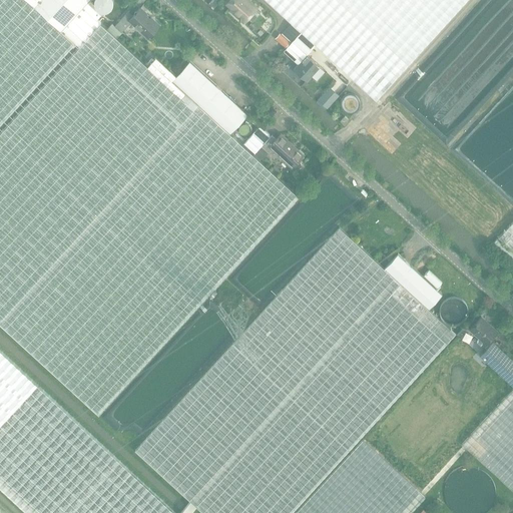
[(0,0),(0,124),(78,41),(33,0),(0,0)]
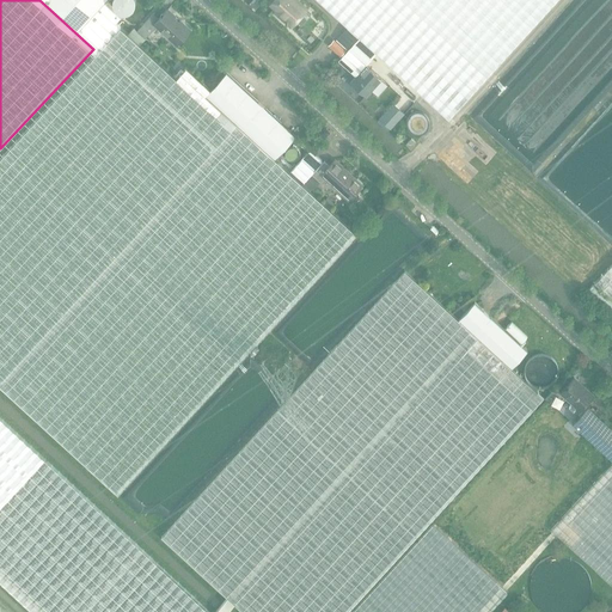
[(115,23),(121,17),(103,1),(104,0),(40,0),(93,49),(98,53),(99,54),(121,28),(115,23)]
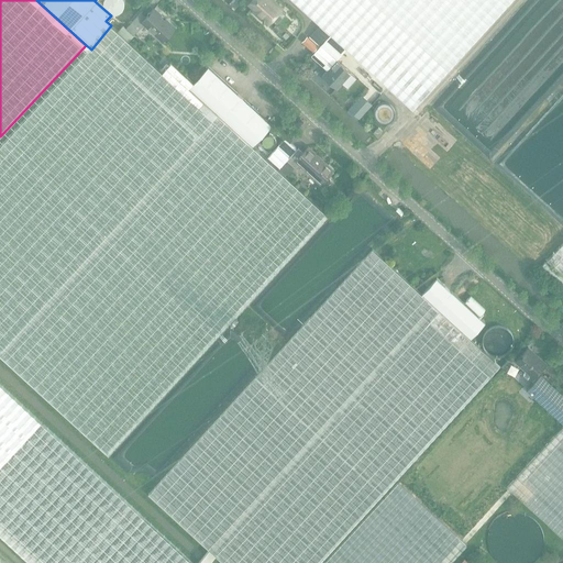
[(282,9),(272,0),(252,0),(249,4),(260,15),(258,17),(266,24),(282,9)]
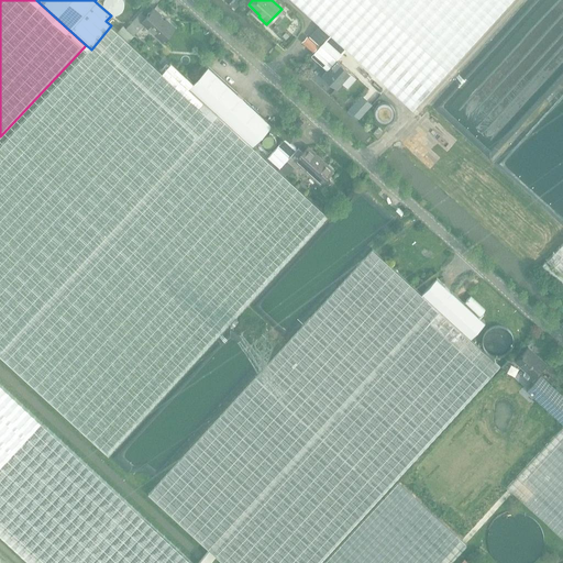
[(291,0),(320,24),(330,33),(330,34),(346,48),(412,108),(479,34),(510,0),(291,0)]
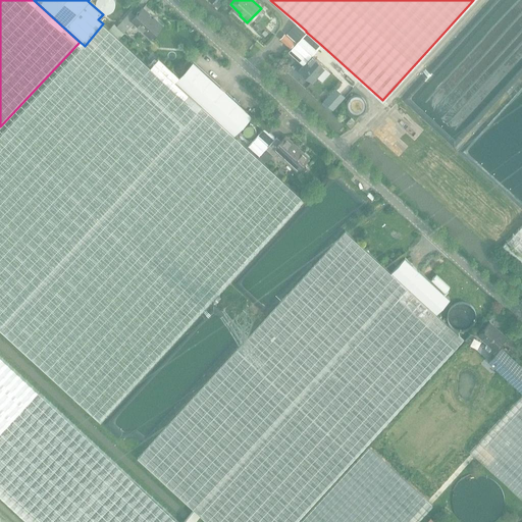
[(124,34),(134,23),(150,39),(162,25),(143,8),(135,16),(131,12),(116,27),(124,34)]
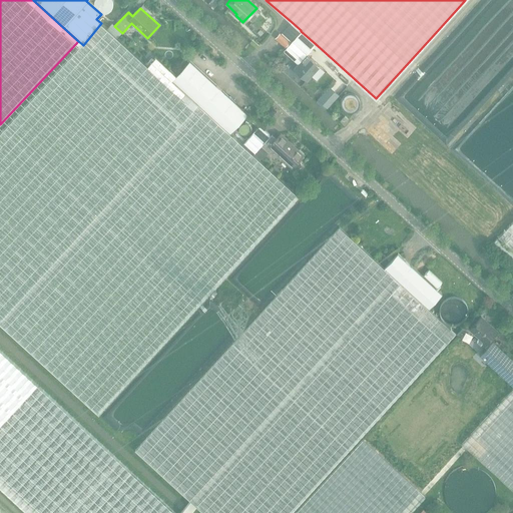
[(300,197),(260,160),(252,154),(229,133),(147,66),(117,38),(122,33),(114,26),(111,23),(106,28),(101,23),(83,45),(82,44),(0,134),(0,322),(100,415),(216,288),(300,197)]
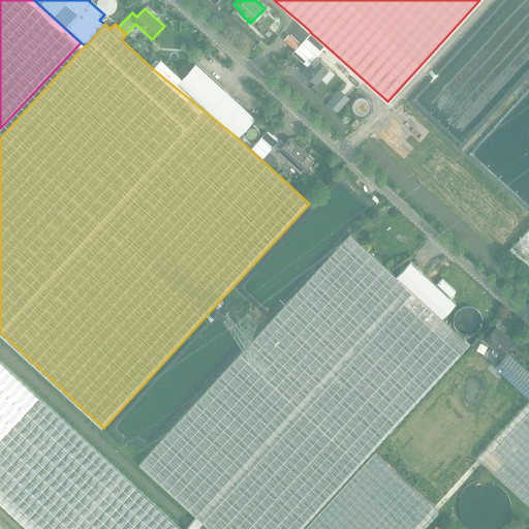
[(299,43),(293,39),(288,34),(283,39),(293,50),(299,43)]
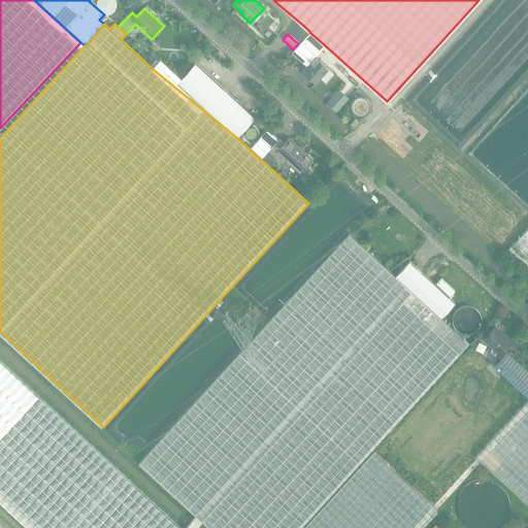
[(305,37),(292,52),(306,65),(320,51),(305,37)]
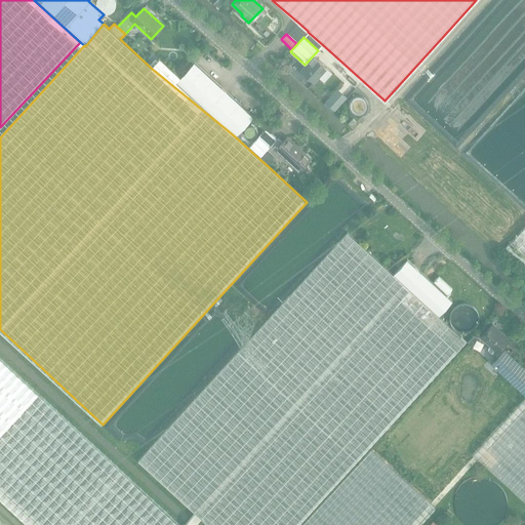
[(326,67),(314,56),(301,71),(314,82),(326,67)]
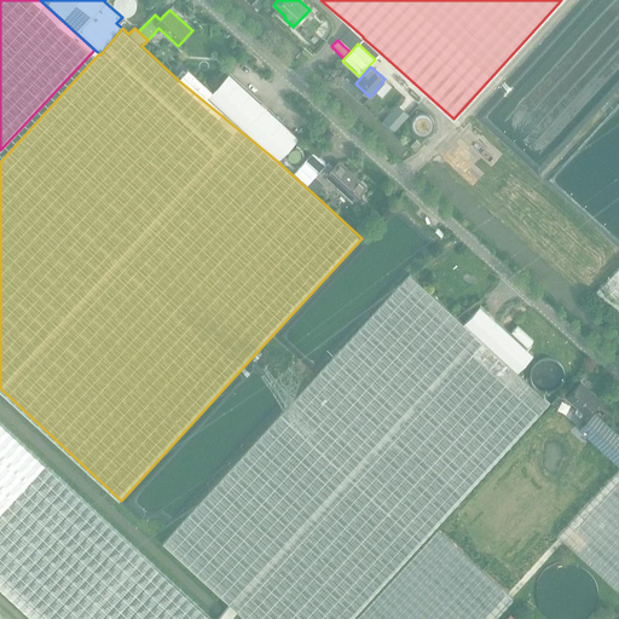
[(277,161),(299,138),(229,74),(213,91),(189,68),(178,80),(277,161)]
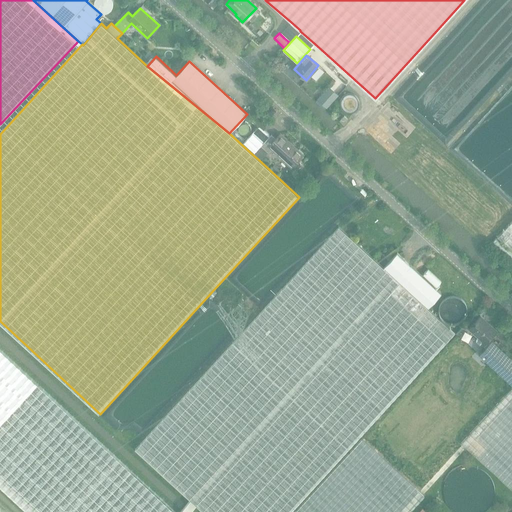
[(328,87),(318,98),(327,107),(337,95),(328,87)]
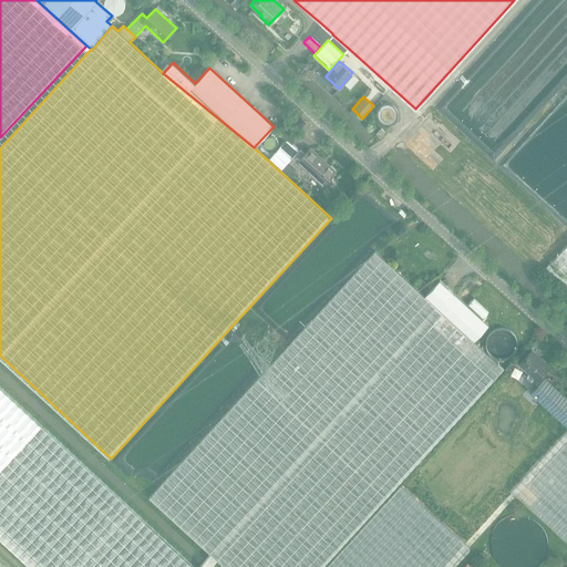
[(397,117),(397,116),(395,112),(393,109),(392,106),(390,105),(385,104),(382,105),(380,105),(377,107),(375,110),(373,112),(373,116),(373,121),(375,125),(378,126),(380,127),(382,129),(384,129),(388,129),(390,127),(392,126),(393,125),(395,121),(397,117)]
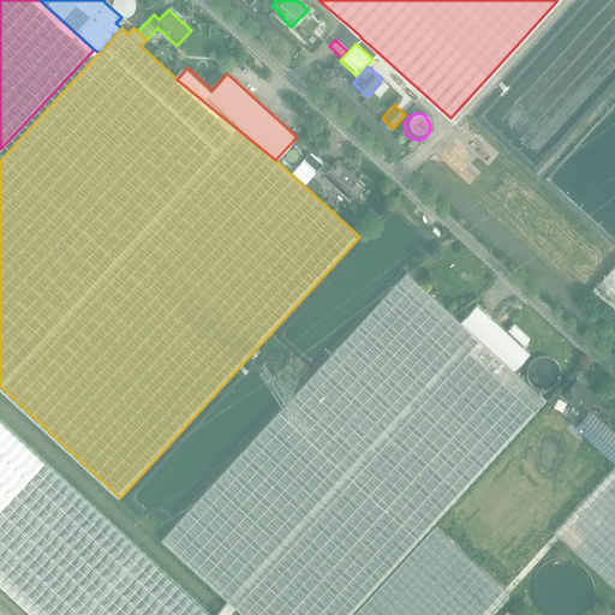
[(389,132),(393,129),(382,118),(378,121),(389,132)]
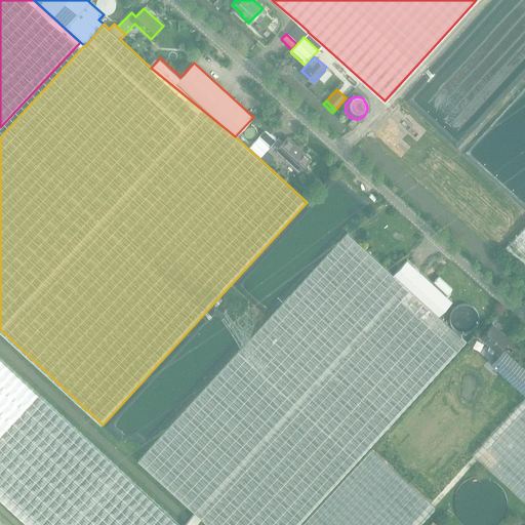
[(266,129),(249,146),(260,156),(267,150),(277,138),(266,129)]
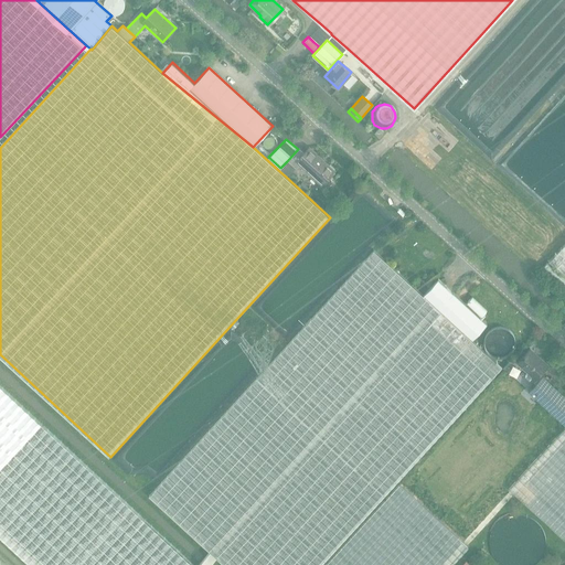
[(287,161),(295,168),(296,169),(299,164),(322,184),(323,183),(326,185),(327,185),(328,185),(330,185),(331,183),(332,181),(331,180),(329,177),(334,170),(328,164),(326,166),(307,149),(304,153),(299,149),(298,149),(287,161)]
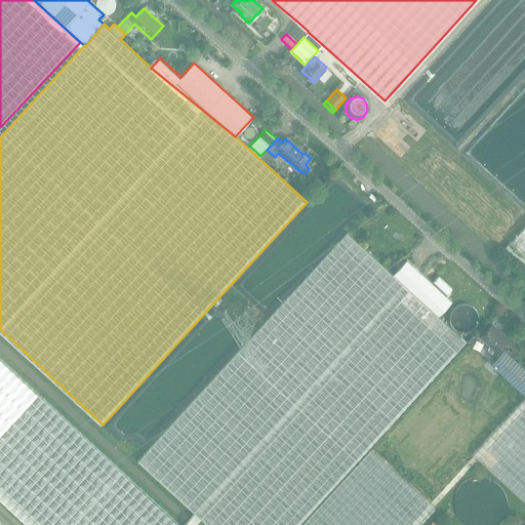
[(268,150),(267,150),(260,156),(258,158),(266,164),(274,156),(268,150)]
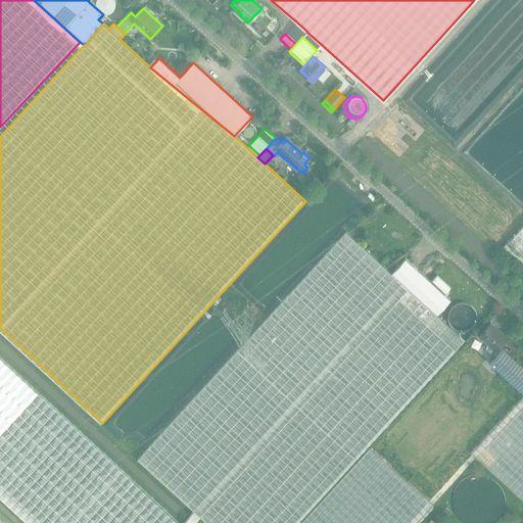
[(522,222),(507,240),(522,254),(522,222)]
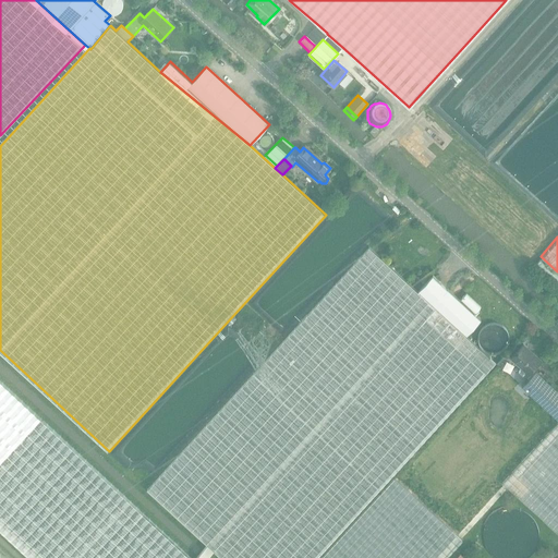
[(315,557),(494,363),(465,337),(438,312),(417,292),(370,249),(148,490),(208,545),(196,557),(207,557),(214,550),(222,557),(315,557)]
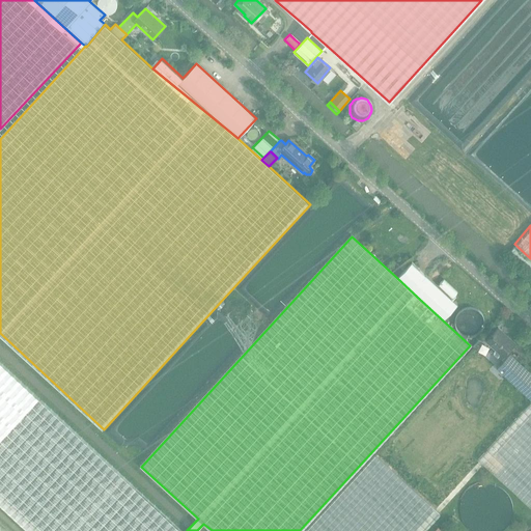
[(457,305),(429,279),(412,262),(397,278),(417,297),(443,320),(457,305)]
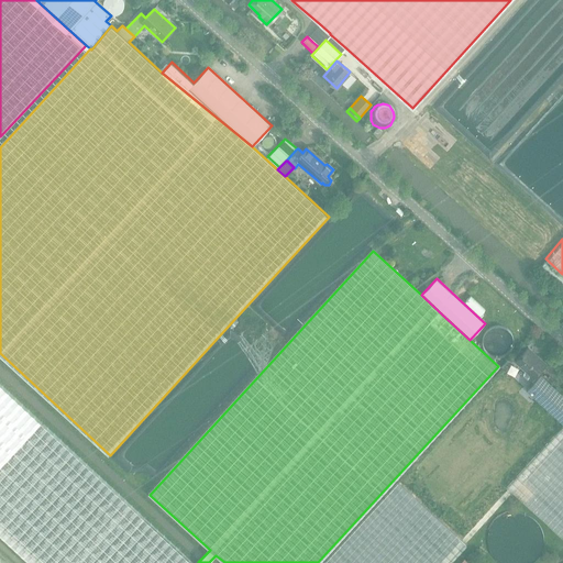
[(510,340),(511,340),(510,337),(509,333),(508,331),(506,329),(505,328),(500,326),(498,324),(495,324),(492,326),(488,327),(486,328),(484,330),(483,332),(481,334),(481,338),(481,341),(481,344),(482,346),(483,349),(485,352),(487,353),(490,354),(493,355),(496,355),(501,354),(505,353),(506,351),(509,348),(510,345),(510,343),(510,340)]
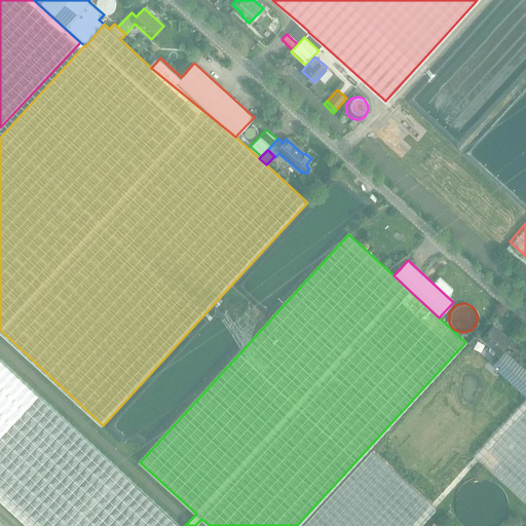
[(498,351),(510,339),(502,332),(500,334),(492,326),(482,337),(498,351)]
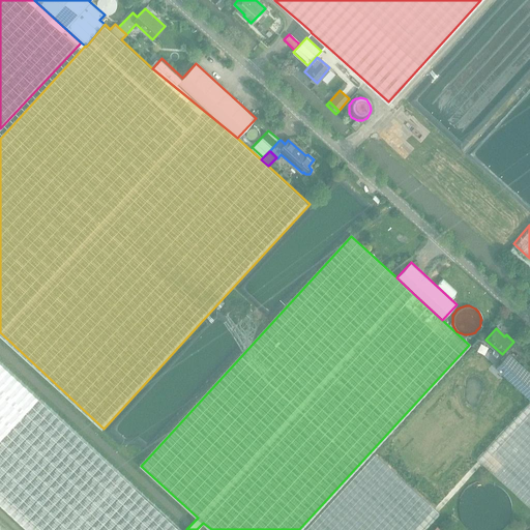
[(529,371),(509,352),(496,367),(529,399),(529,371)]
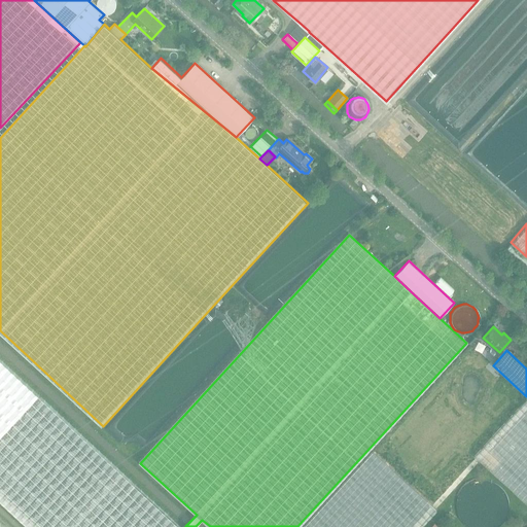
[(180,526),(47,405),(0,359),(0,500),(28,526),(180,526)]
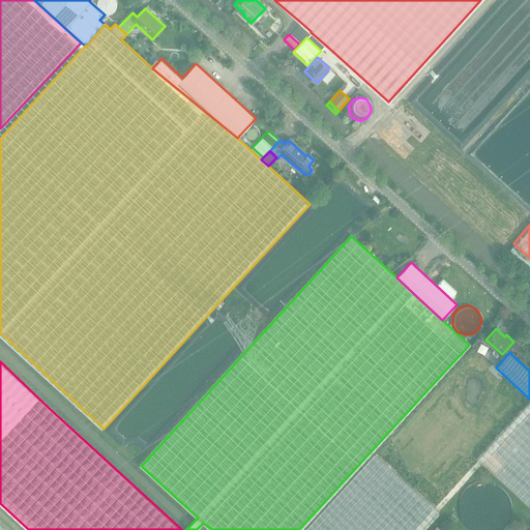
[(529,507),(529,401),(477,459),(529,507)]
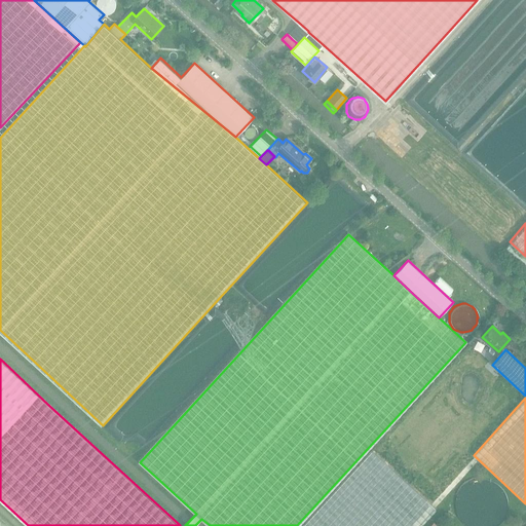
[(369,454),(302,525),(419,525),(433,512),(369,454)]
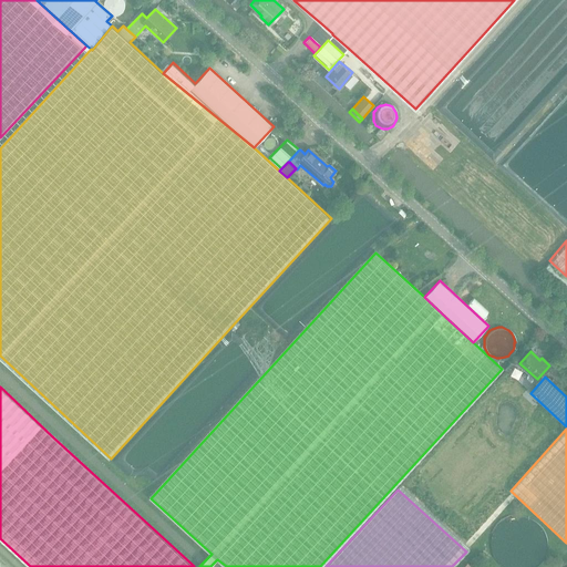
[(547,544),(546,538),(545,534),(543,529),(539,525),(535,522),(531,519),(527,518),(522,517),(518,517),(515,517),(511,518),(506,522),(503,524),(498,528),(496,533),(495,538),(494,543),(495,548),(496,553),(498,558),(502,563),(505,565),(508,566),(532,566),(534,566),(538,563),(543,558),(545,554),(546,549),(547,544)]
